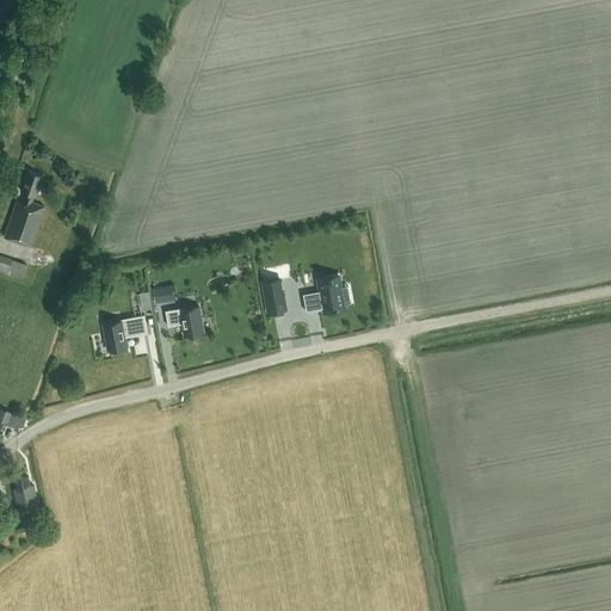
[(28,171),(20,191),(26,193),(23,203),(17,201),(4,236),(30,246),(44,205),(31,202),(34,196),(35,196),(42,176),(28,171)]
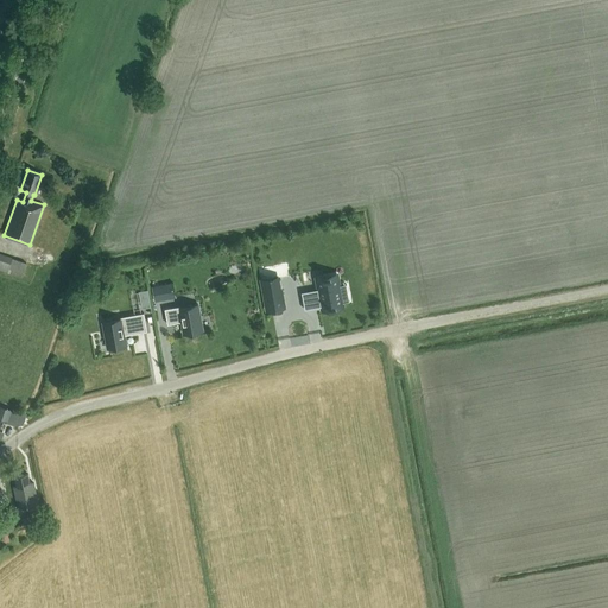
[(12,258),(0,253),(0,268),(7,272),(12,258)]
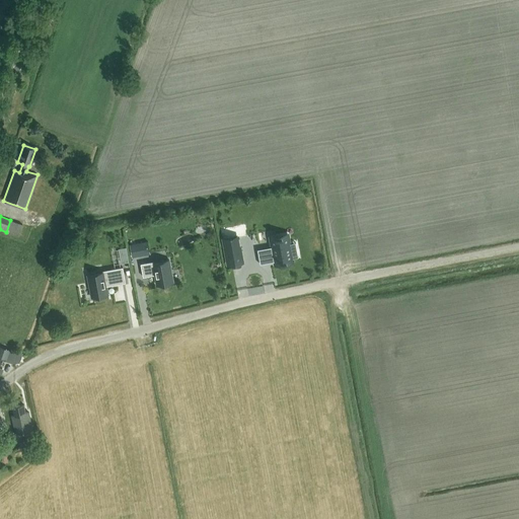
[(272,246),(256,249),(260,265),(275,262),(275,264),(281,263),(286,262),(292,261),(292,258),(295,257),(294,256),(291,257),(289,244),(292,243),(292,242),(289,243),(287,234),(282,235),(276,236),(270,237),(272,246)]
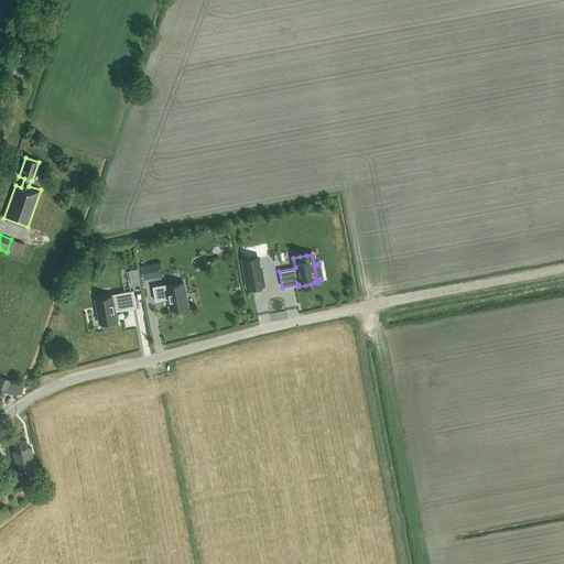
[(258,258),(242,261),(247,288),(263,284),(258,258)]
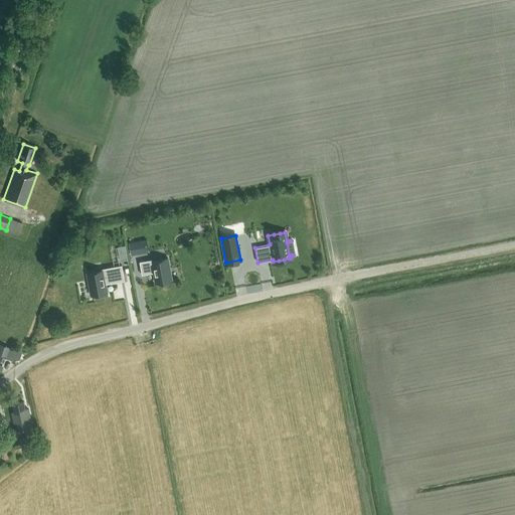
[(140,240),(128,243),(130,255),(143,252),(140,240)]
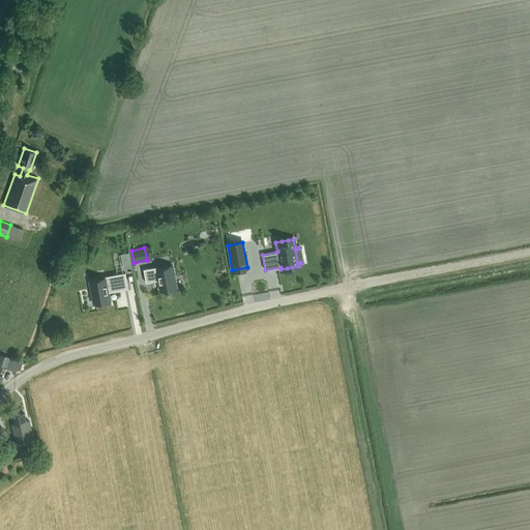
[(123,268),(130,267),(128,253),(120,254),(123,268)]
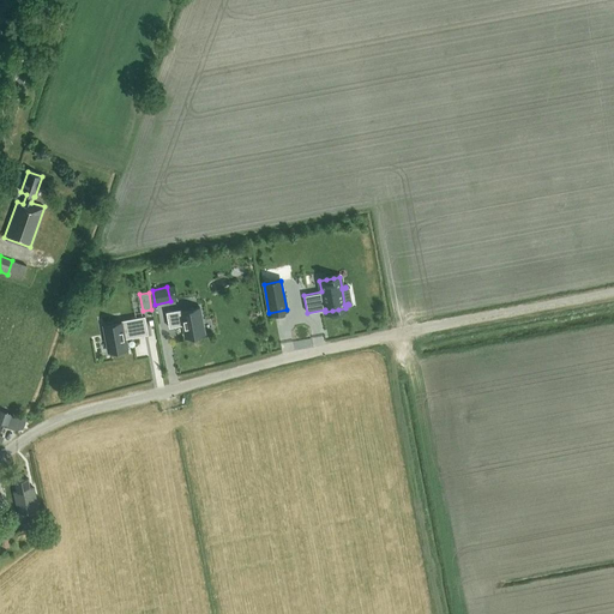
[(181,309),(166,312),(169,327),(184,325),(185,337),(204,333),(199,307),(181,311),(181,309)]
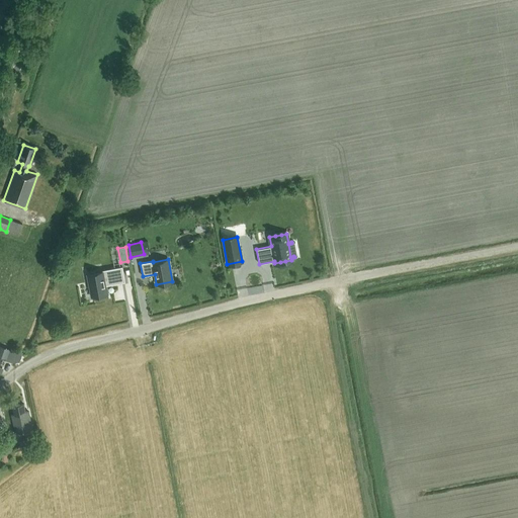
[(102,271),(87,274),(91,296),(107,293),(105,284),(109,283),(109,284),(124,282),(122,266),(102,270),(102,271)]
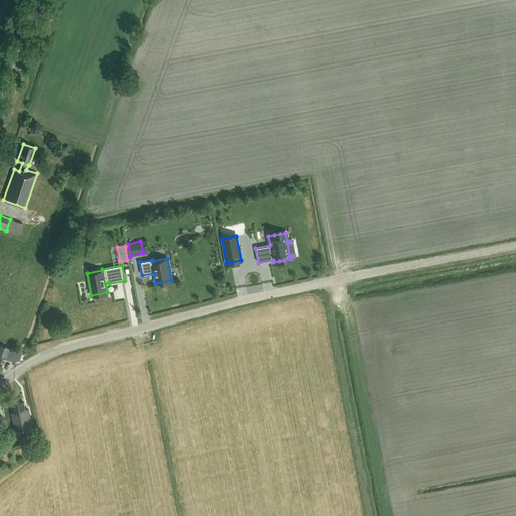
[(10,348),(0,344),(0,355),(7,358),(10,348)]
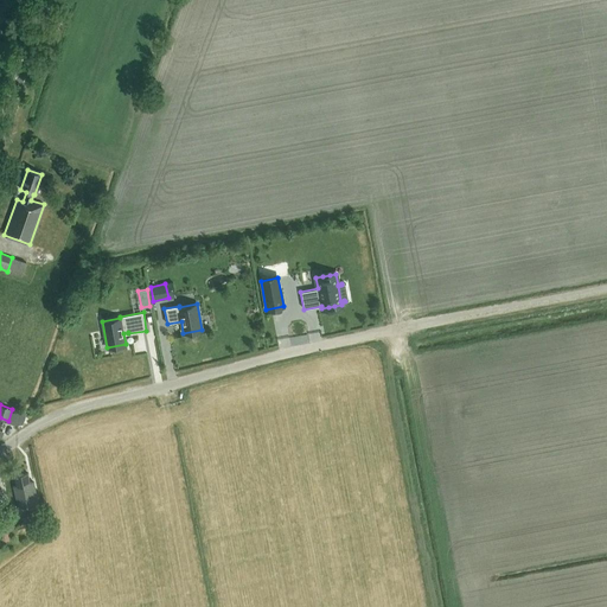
[(19,506),(39,502),(34,483),(31,483),(29,473),(16,475),(18,485),(14,486),(19,506)]
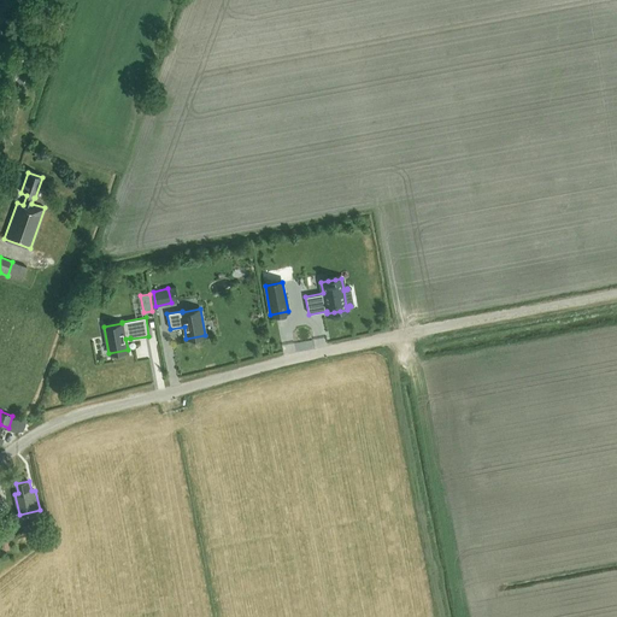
[(0,524),(0,535),(1,541),(16,538),(12,522),(0,524)]
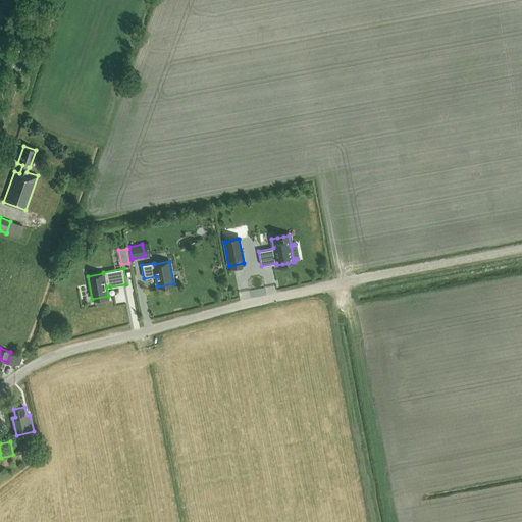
All buildings are outlined.
